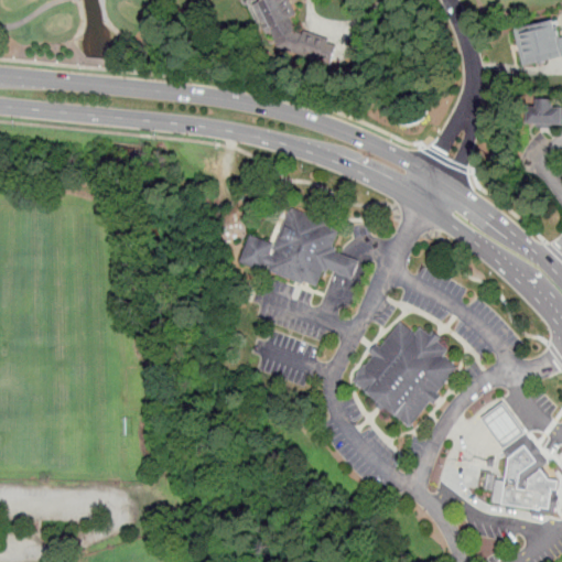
[(276,44),(331,62),(336,40),(295,26),(289,14),(294,12),(288,0),(256,0),(268,23),(261,26),(265,31),(270,29),(273,38),(276,44)]
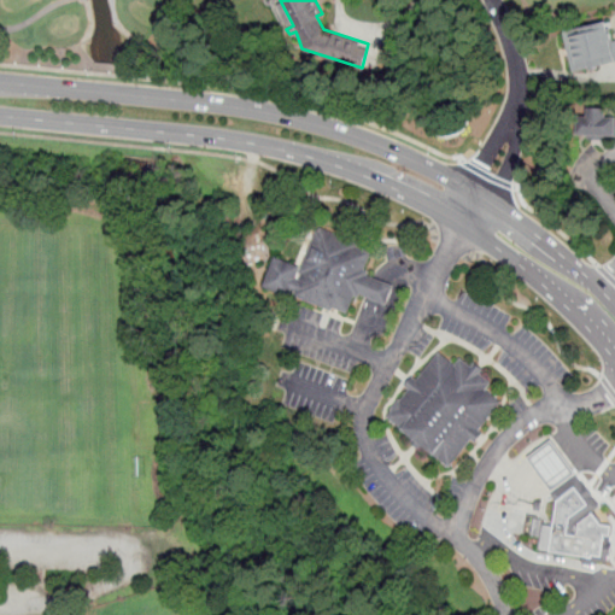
[(614,60),(614,30),(613,19),(562,30),(572,71),(614,60)]
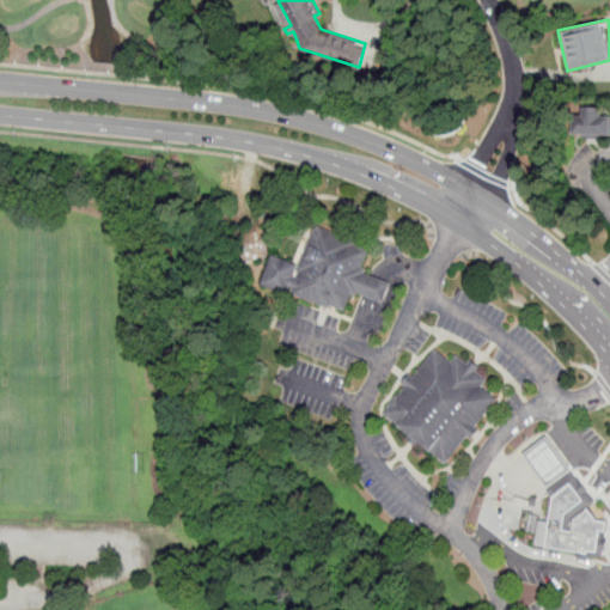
[(609,135),(609,117),(599,117),(601,109),(581,108),(581,117),(572,116),(571,134),(609,135)]
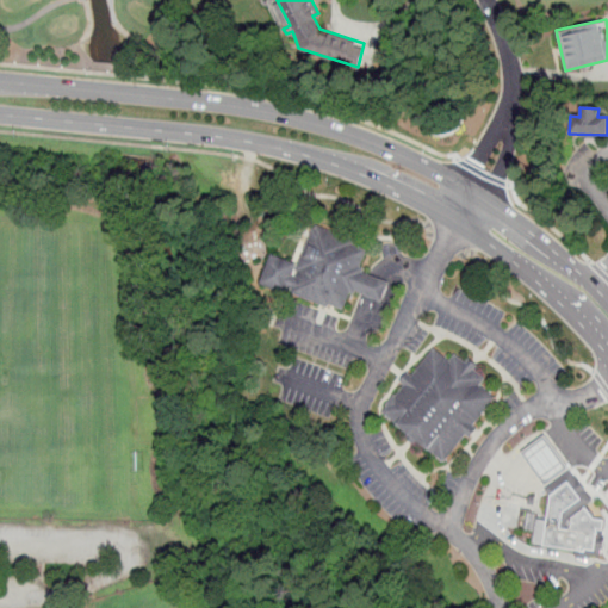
[(343,308),(368,241),(314,221),(289,287),(343,308)]
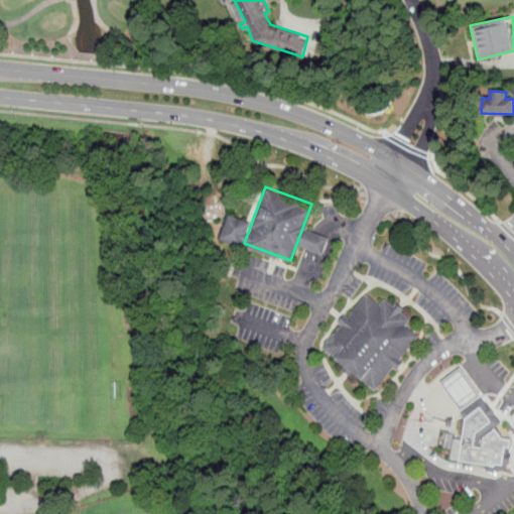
[(415,337),(402,327),(407,319),(398,312),(401,309),(394,303),(391,306),(381,299),(377,305),(364,294),(346,317),(342,314),(335,324),(339,326),(319,349),(331,358),(330,360),(357,382),(358,380),(372,391),(390,368),(394,371),(400,363),(397,360),(415,337)]
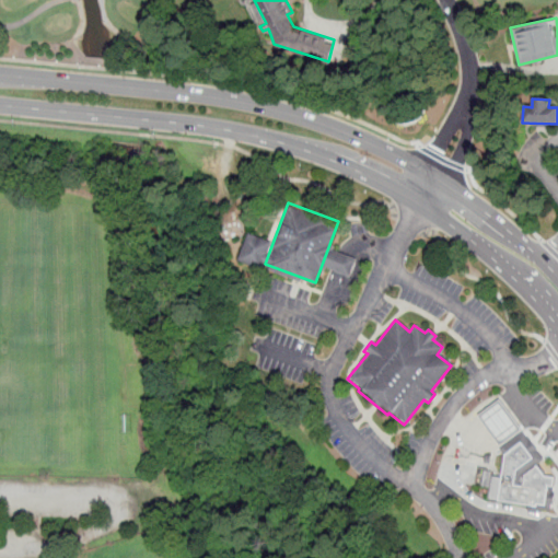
[(518,431),(495,400),(473,417),(496,448),(518,431)]
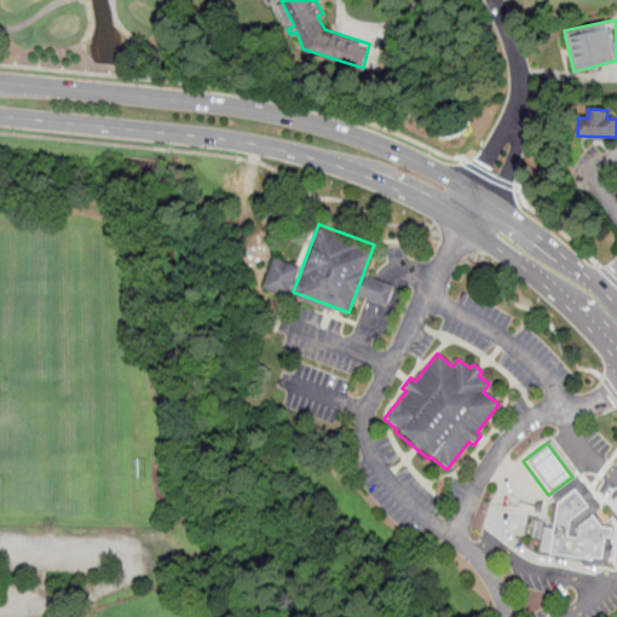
[(565,522),(583,508),(572,491),(553,505),(551,519),(565,522)]
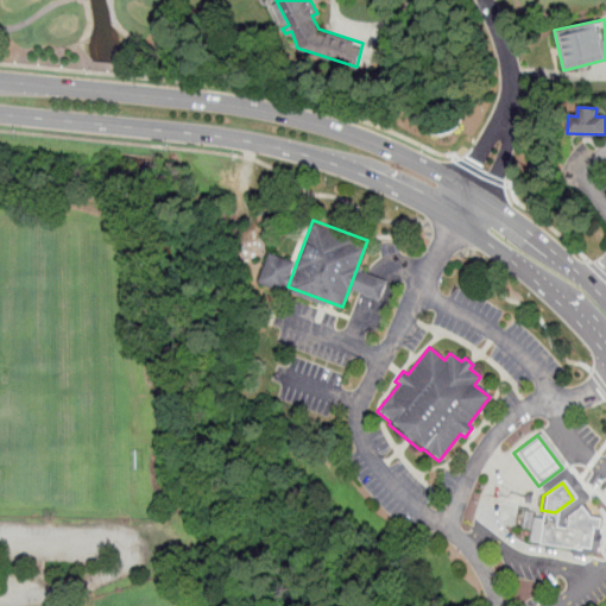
[(541,510),(536,544),(578,550),(578,548),(587,549),(589,529),(595,529),(597,521),(587,519),(578,506),(566,516),(563,530),(553,528),(555,512),(541,510)]
